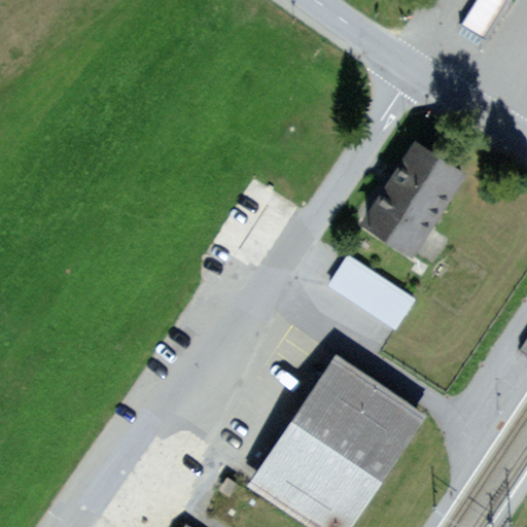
[(476,0),(460,26),(473,33),(488,42),(514,1),(511,0),(476,0)]
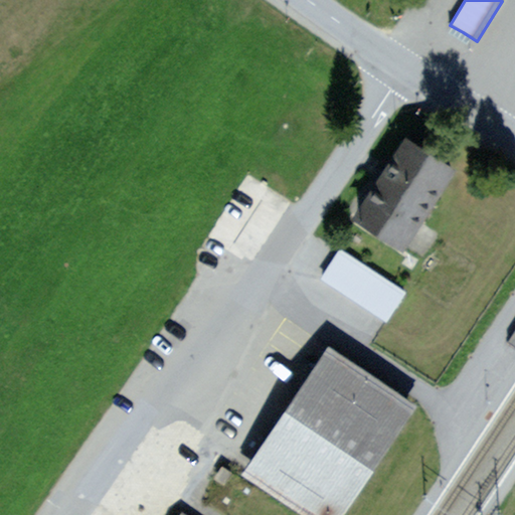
[(459,172),(410,138),(381,179),(352,220),(401,254),(459,172)]
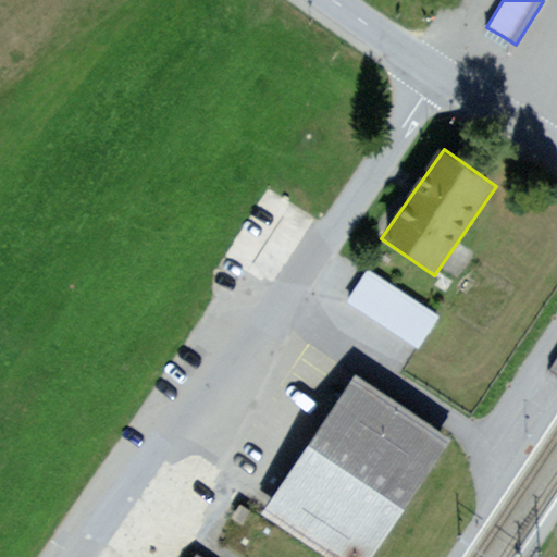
[(369,271),(347,302),(381,324),(417,349),(438,318),(369,271)]
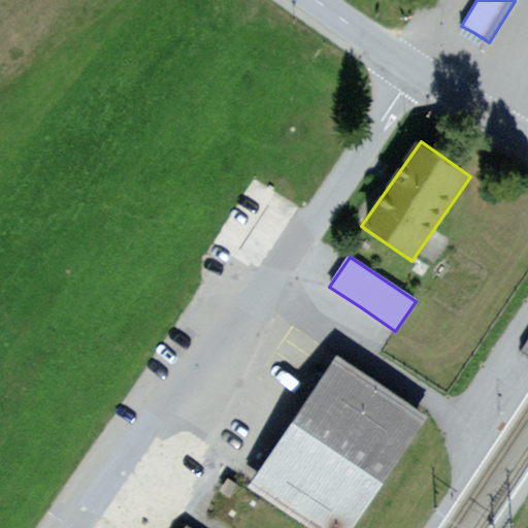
[(352,527),(428,418),(337,355),(258,470),(246,488),(305,527),(352,527)]
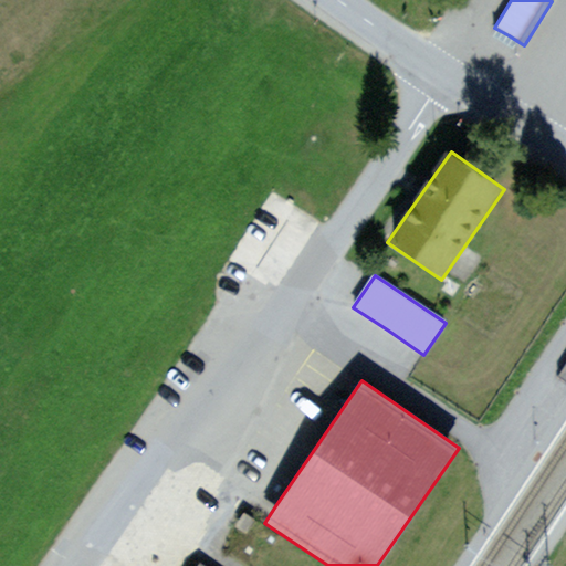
[(212,565),(198,555),(190,565),(212,565)]
